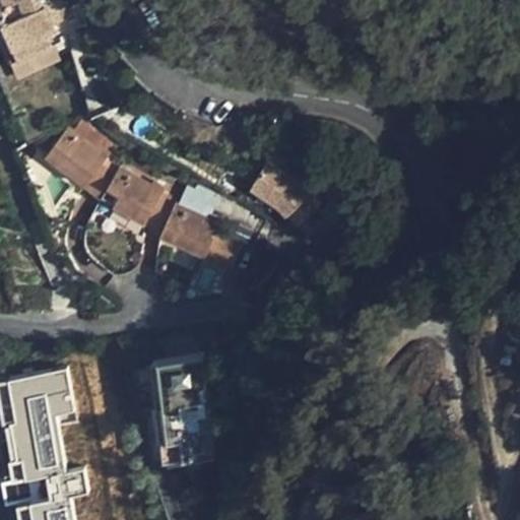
[(5,0),(6,0),(0,2),(0,8),(13,45),(7,47),(13,62),(60,43),(54,23),(67,17),(60,0),(5,0)]
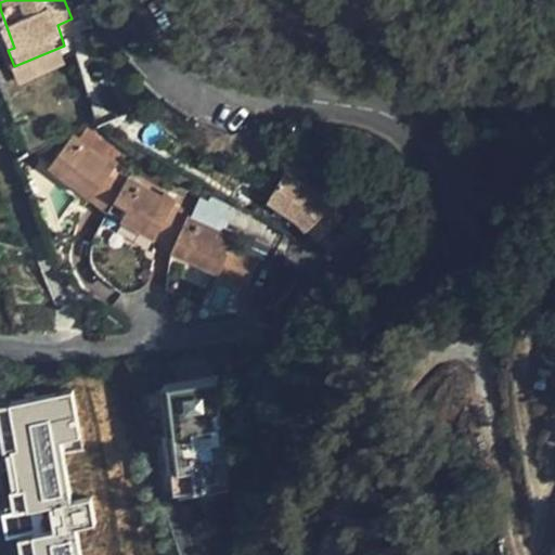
[(92,198),(116,168),(107,159),(104,163),(72,137),(56,156),(69,167),(62,176),(92,198)]
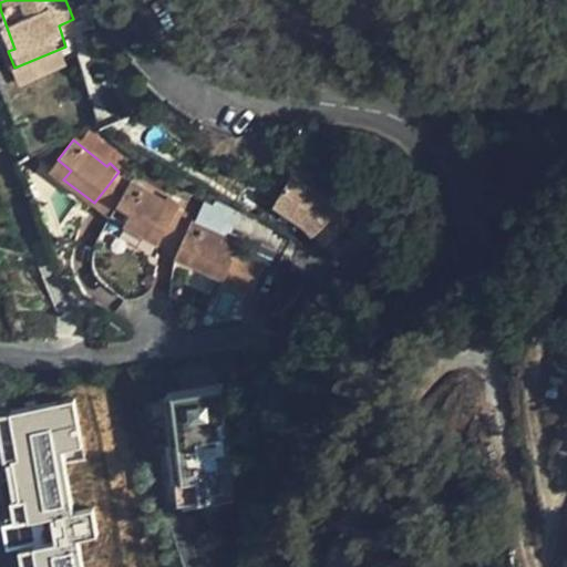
[(50,168),(63,179),(71,171),(58,160),(50,168)]
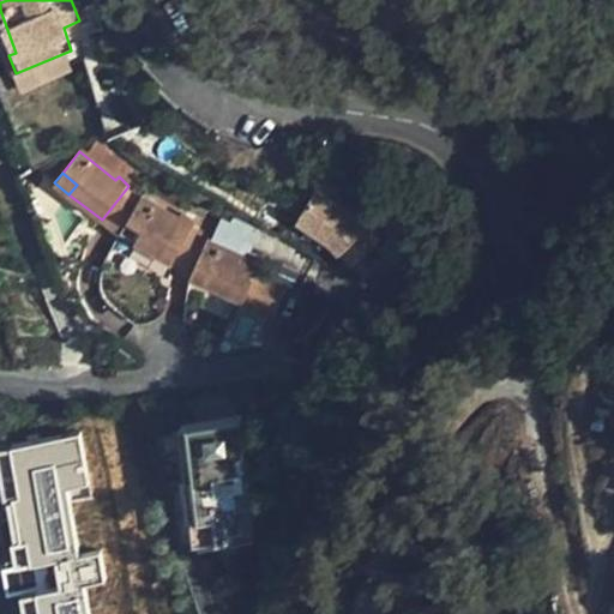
[(134,190),(128,186),(102,220),(119,234),(127,222),(140,198),(133,193),(134,190)]
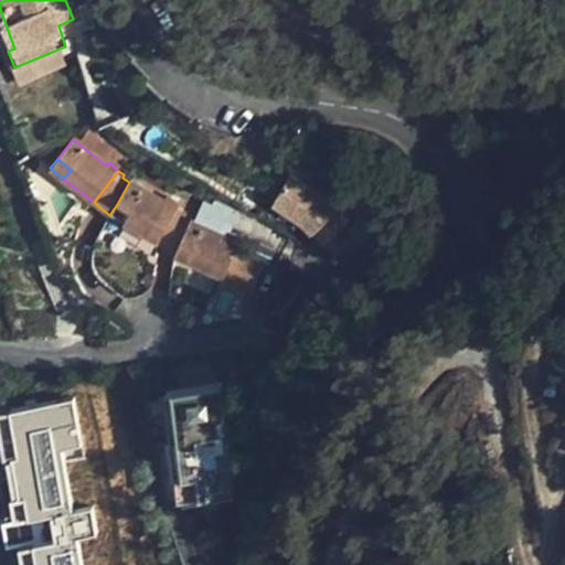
[(289,176),(269,212),(320,238),(340,202),(289,176)]
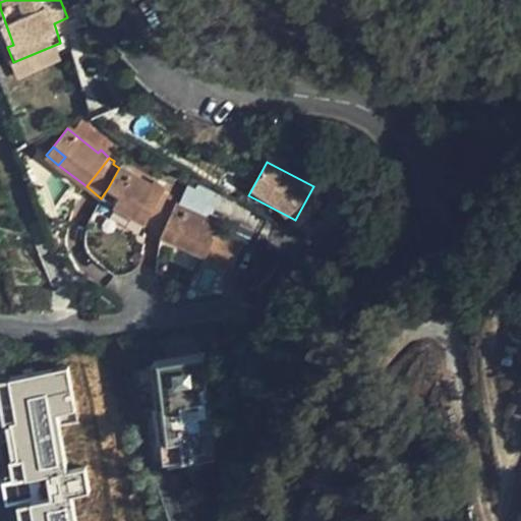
[(154,187),(119,168),(108,188),(119,195),(113,206),(145,224),(164,191),(155,185),(154,187)]
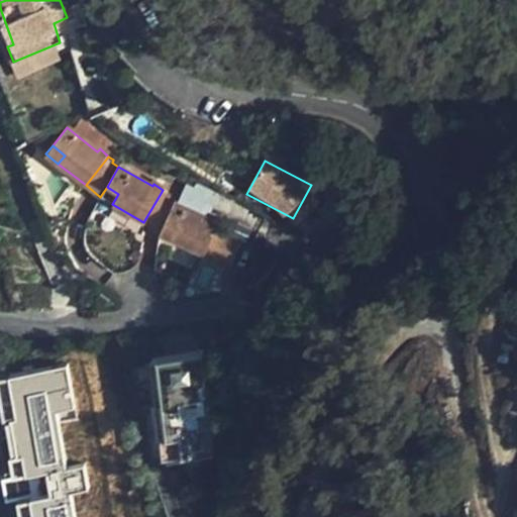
[(107,187),(100,197),(112,204),(118,194),(107,187)]
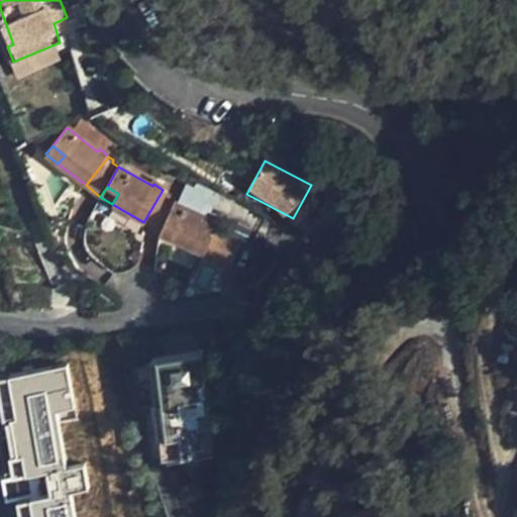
[(168,193),(163,190),(143,222),(160,231),(165,221),(172,203),(175,200),(168,195),(168,193)]
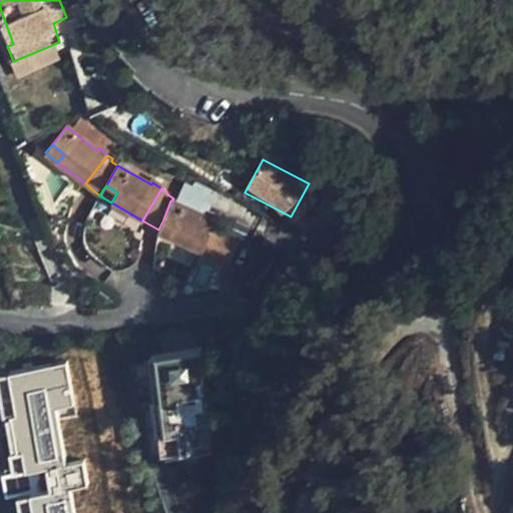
[(175,226),(172,236),(227,262),(237,239),(220,230),(224,221),(208,214),(206,217),(170,201),(163,219),(175,226)]
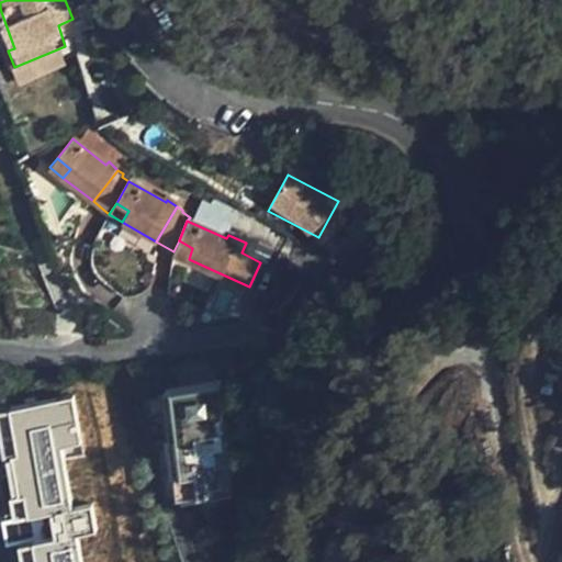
[(179,240),(173,251),(189,259),(192,248),(179,240)]
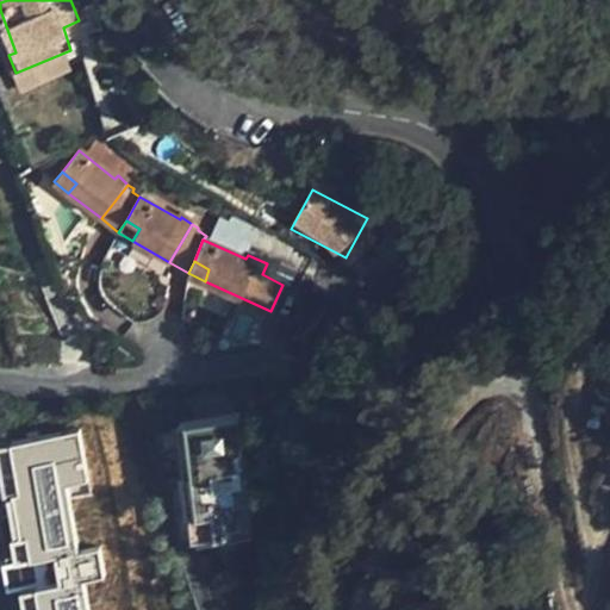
[(240,416),(181,422),(194,537),(253,531),(240,416)]
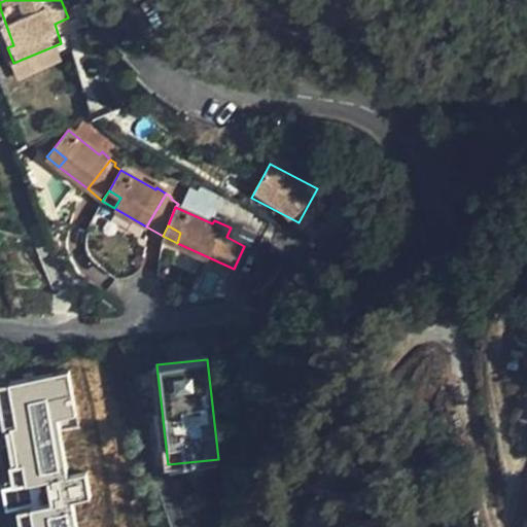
[(0,387),(0,430),(18,526),(76,526),(73,503),(90,500),(84,475),(68,478),(58,421),(75,418),(67,375),(0,387)]
